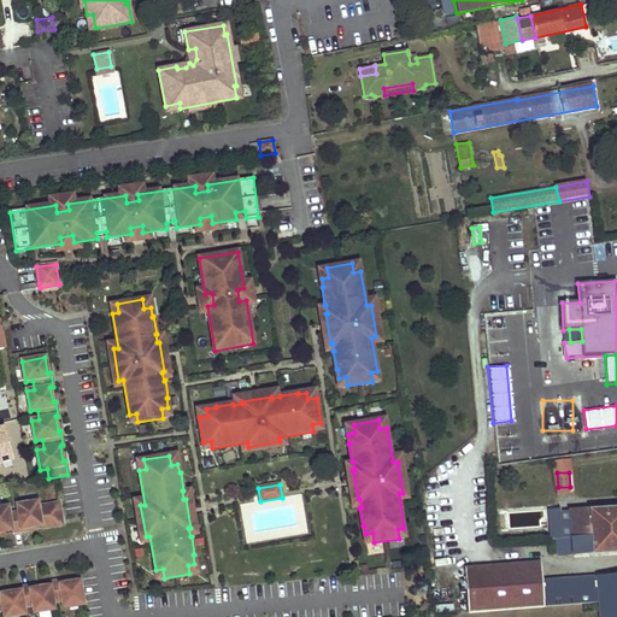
[(63,526),(59,504),(39,507),(37,503),(17,505),(18,513),(10,515),(9,507),(0,507),(0,532),(12,530),(12,534),(27,532),(27,528),(41,526),(41,529),(63,526)]
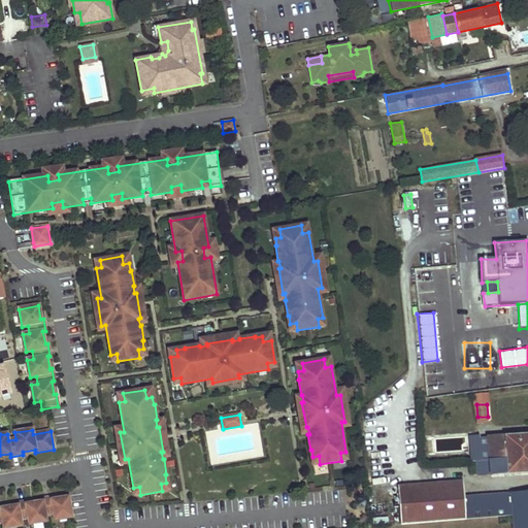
[(527,473),(527,434),(488,436),(489,438),(490,460),(482,460),(476,460),(479,474),(491,474),(491,475),(527,473)]
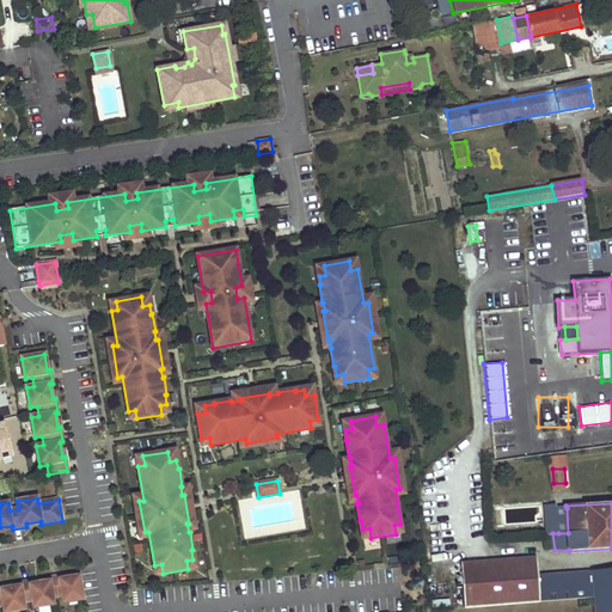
[(567,508),(556,508),(558,533),(568,533),(567,508)]
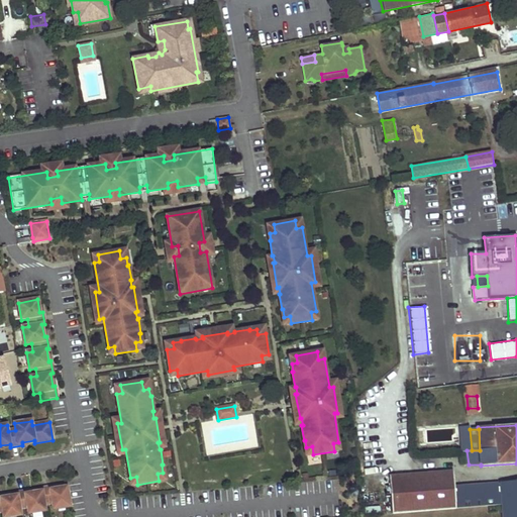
[(516,516),(516,482),(454,487),(453,472),(390,477),(394,515),(500,506),(500,507),(500,512),(501,516),(502,516),(516,516)]
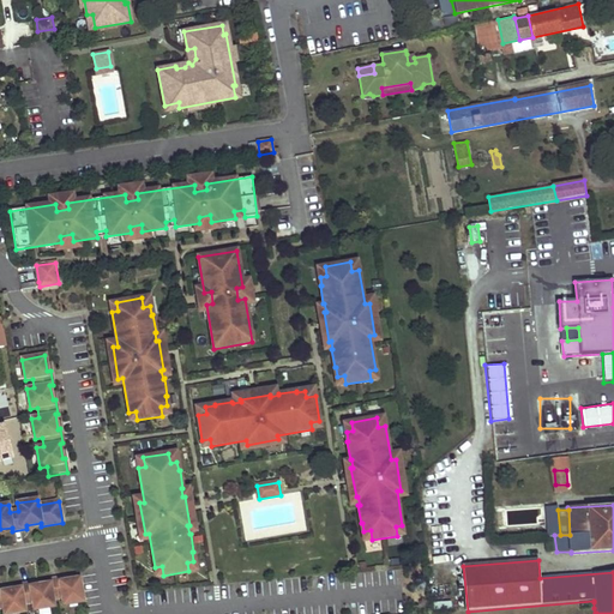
[(5,588),(0,589),(0,608),(2,608),(4,613),(13,613),(25,612),(24,605),(32,603),(34,611),(54,607),(53,600),(61,599),(64,606),(84,602),(79,578),(65,582),(64,578),(49,581),(50,584),(35,587),(35,583),(20,585),(20,589),(6,591),(5,588)]
